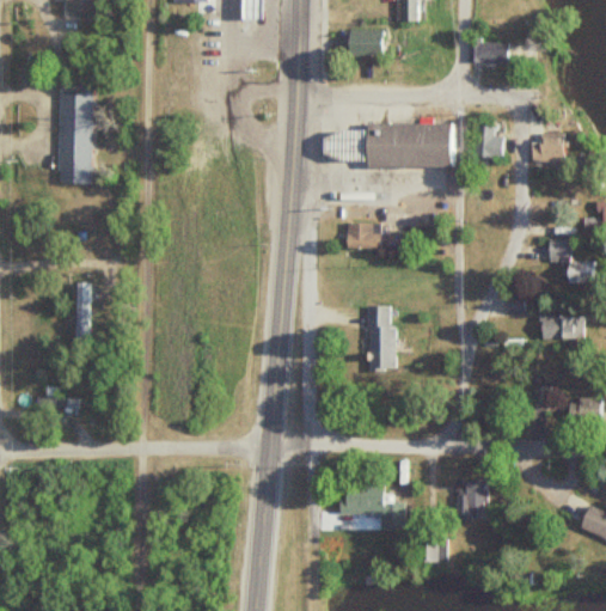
[(68,0),(68,22),(101,22),(101,0),(68,0)]
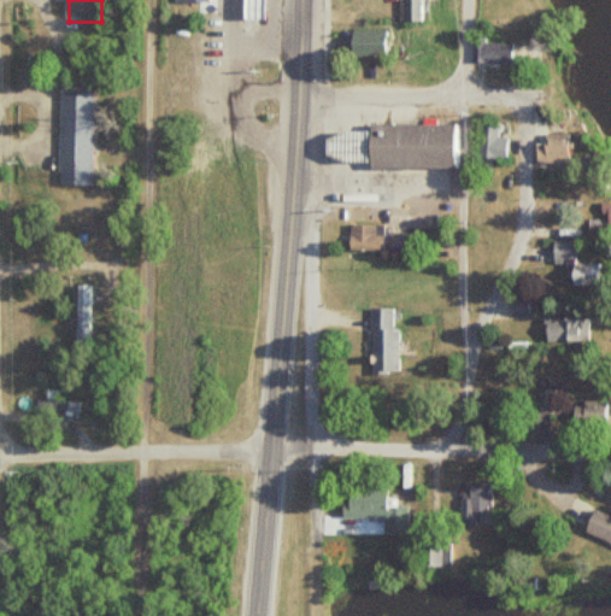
[(352,57),(392,57),(392,30),(352,30),(352,57)]
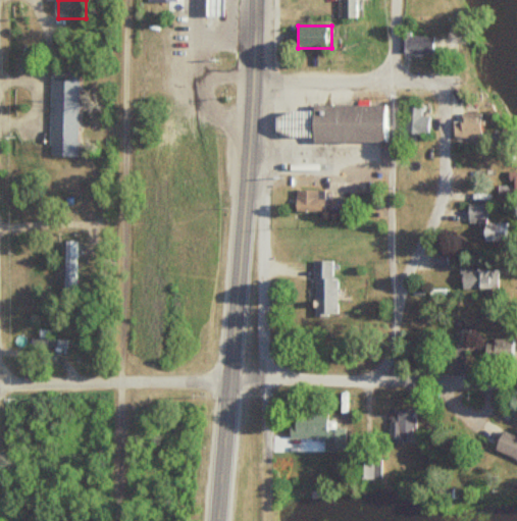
[(437,36),(404,36),(404,54),(437,54),(437,36)]
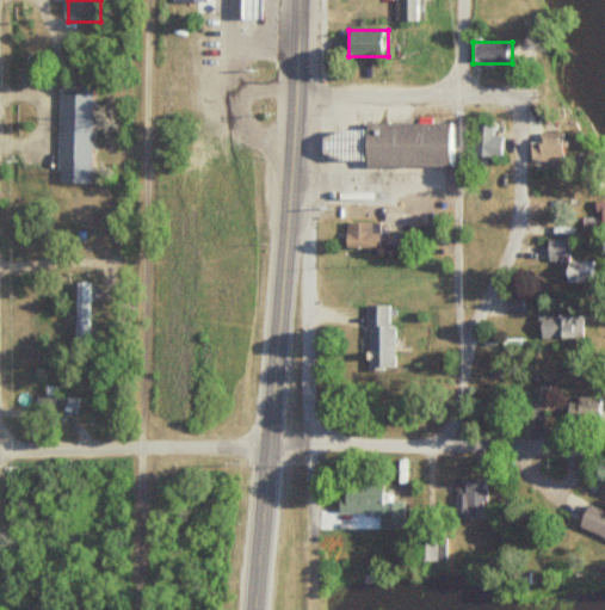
[(374,167),(372,122),(457,122),(458,166),(374,167)]
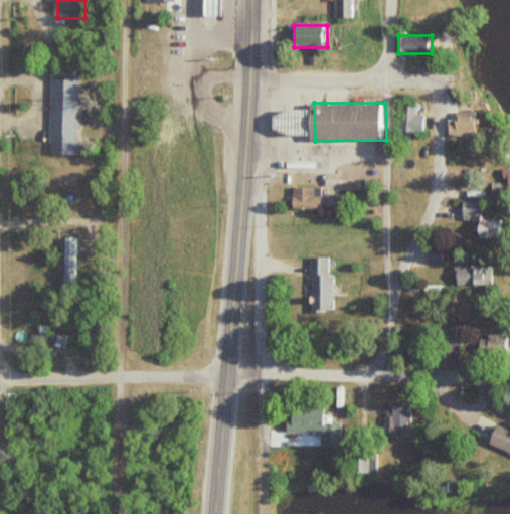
[(427,115),(420,115),(420,107),(404,107),(404,135),(427,135),(427,115)]
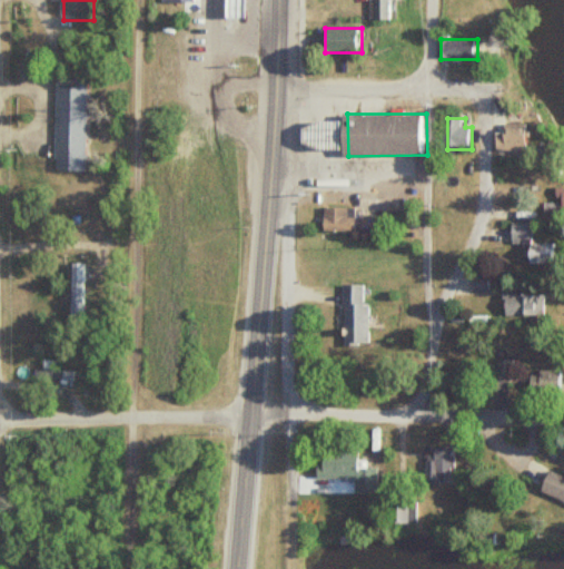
[(345,149),(345,119),(322,119),(307,127),(307,141),(323,150),(345,149)]
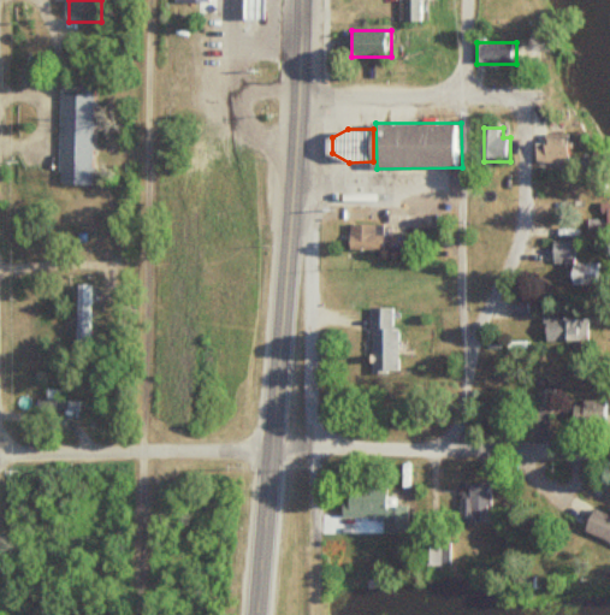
[(544,165),(569,165),(569,139),(544,139),(544,165)]
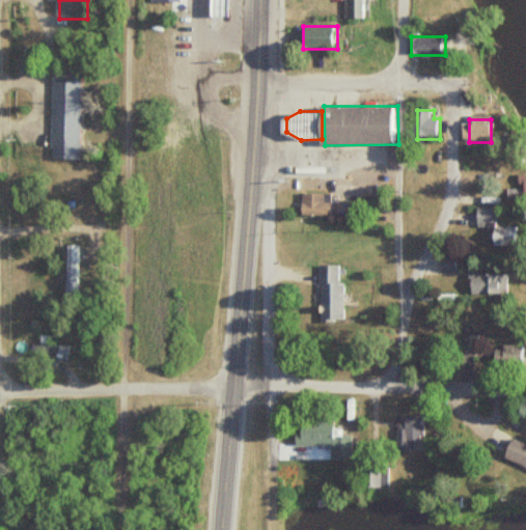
[(525,173),(517,174),(517,200),(525,199),(525,173)]
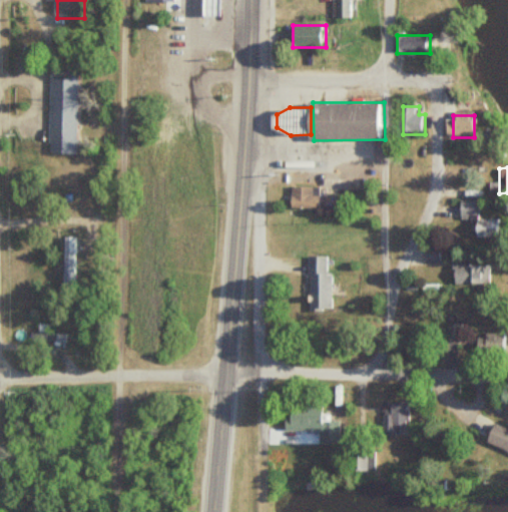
[(293,209),(321,209),(321,189),(338,189),(338,181),(321,181),(321,187),(293,187),(293,209)]
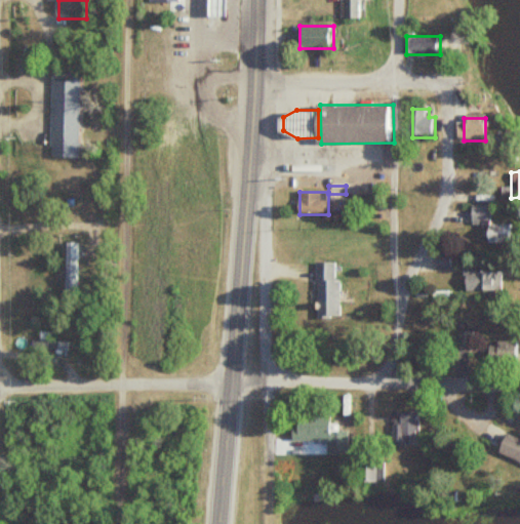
[(487,206),(471,206),(471,225),(482,225),(482,243),(506,243),(506,225),(487,225),(487,206)]
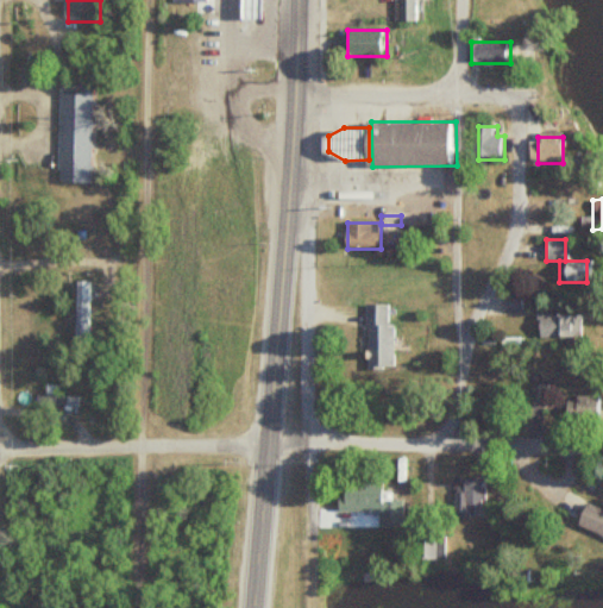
[(92,282),(79,282),(79,339),(92,339),(92,282)]
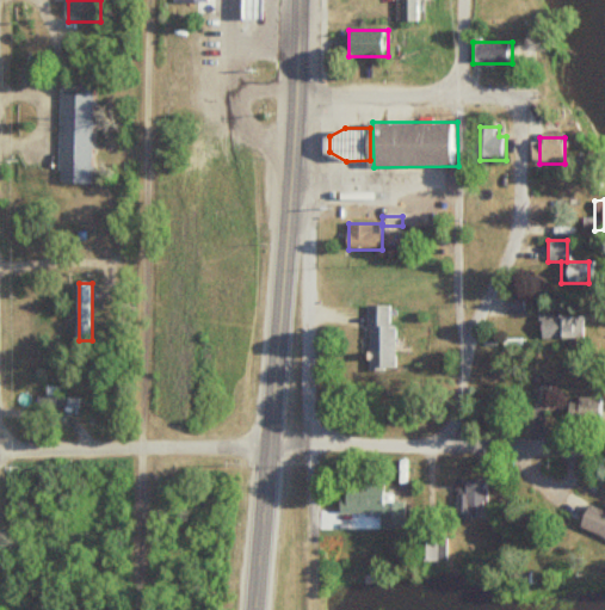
[(506,313),(524,312),(523,295),(505,297),(506,313)]
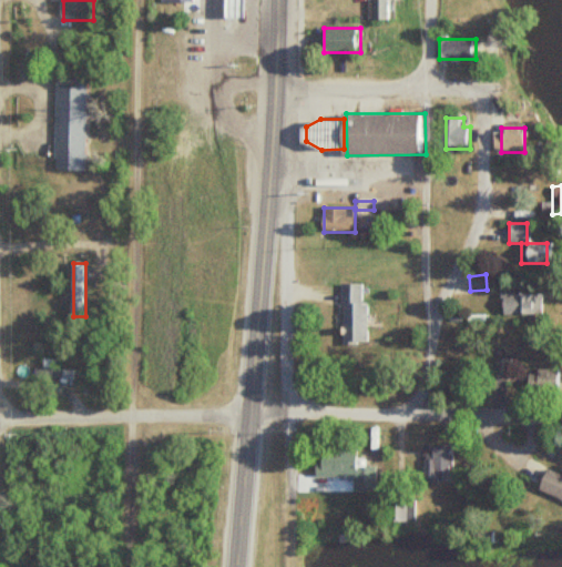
[(344,344),(369,344),(369,285),(344,285),(344,344)]
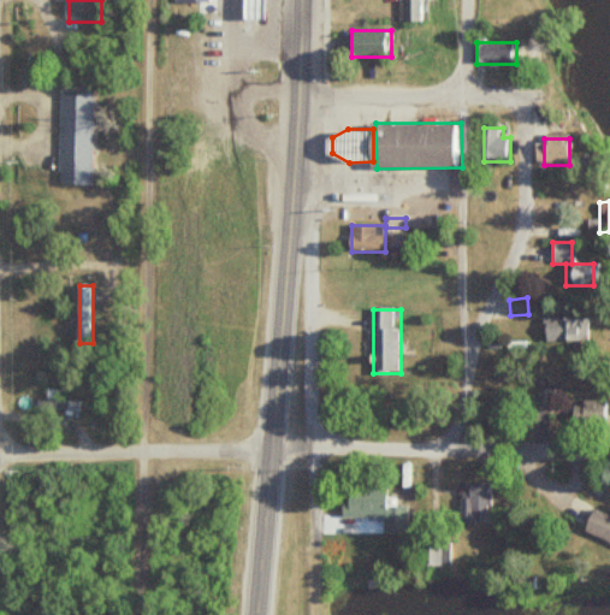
[(544,342),(585,342),(585,318),(544,318),(544,342)]
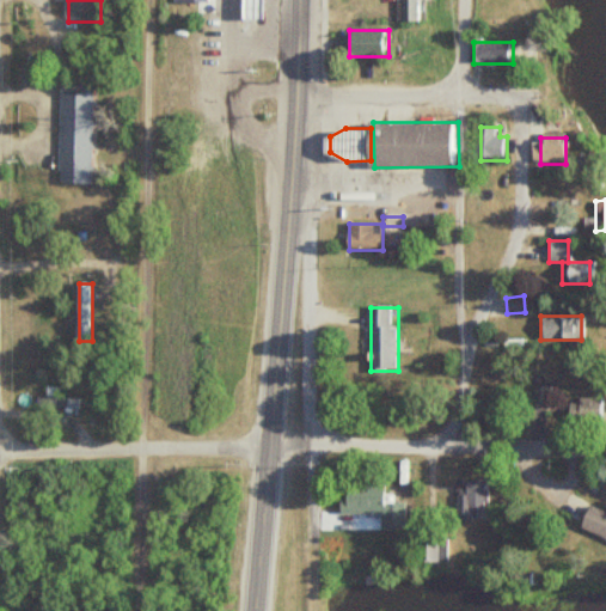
[(40,409),(81,409),(81,398),(62,398),(62,389),(40,389),(40,409)]
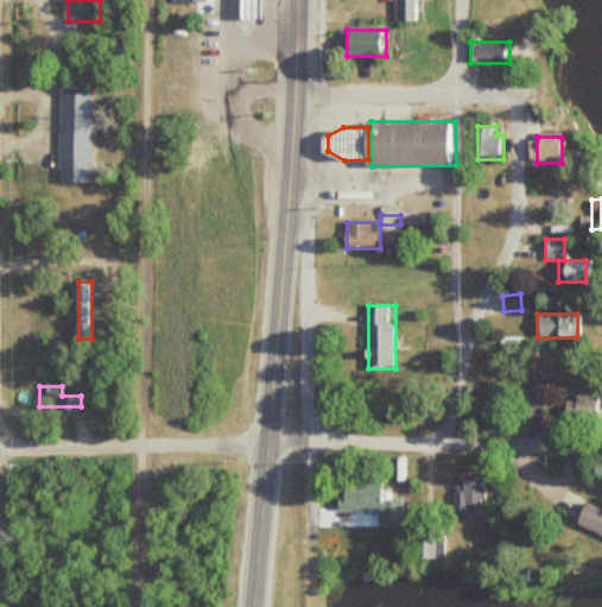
[(384,481),(342,481),(342,512),(382,512),(382,528),(406,528),(406,500),(384,500),(384,481)]
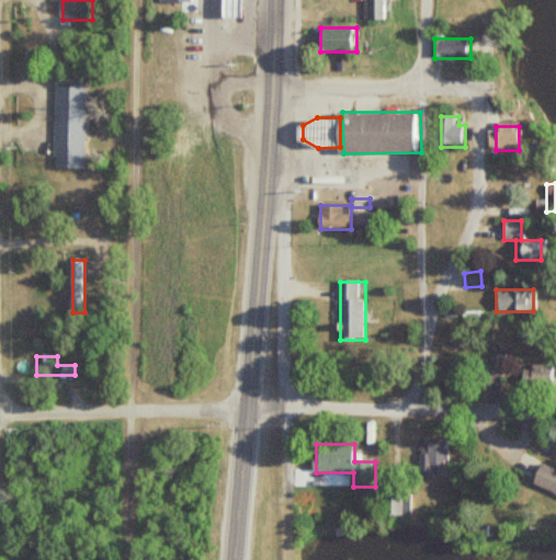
[(533,484),(555,493),(555,470),(541,465),(533,484)]
